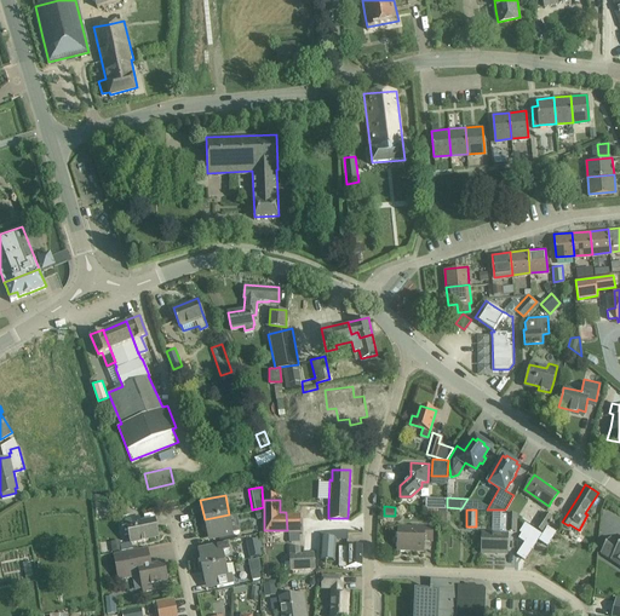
[(545,510),(535,524),(543,529),(552,516),(545,510)]
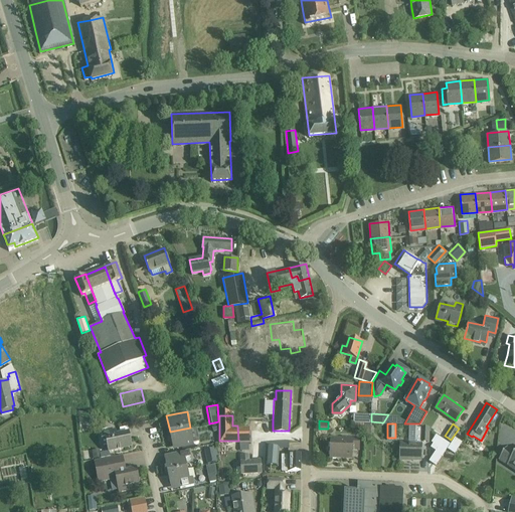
[(421,427),(415,425),(410,424),(410,431),(415,431),(414,442),(400,441),(400,448),(400,458),(421,459),(421,441),(428,441),(430,431),(430,425),(421,425),(421,427)]
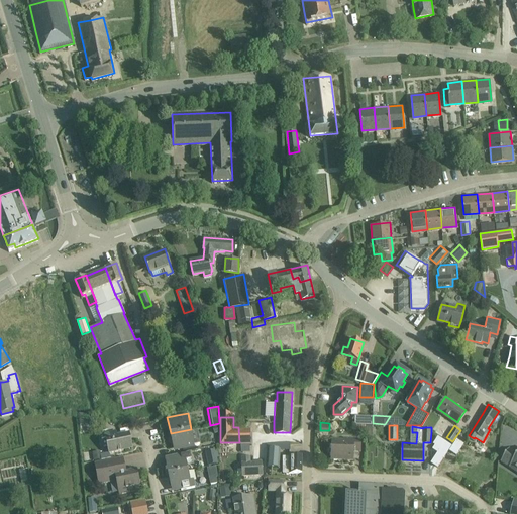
[(102,440),(106,439),(109,451),(132,446),(129,434),(117,436),(115,429),(101,431),(102,440)]
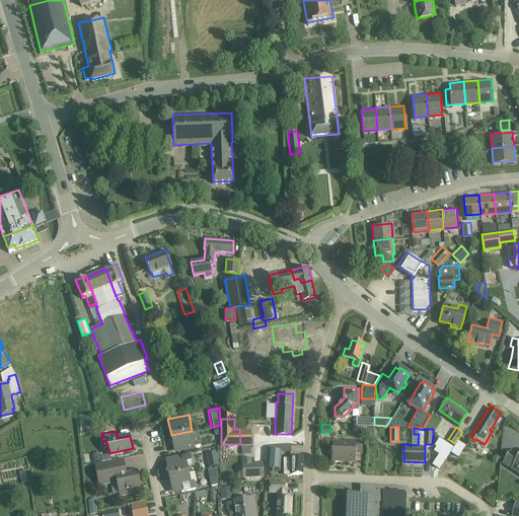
[(192,431),(171,435),(174,451),(184,449),(196,446),(192,431)]
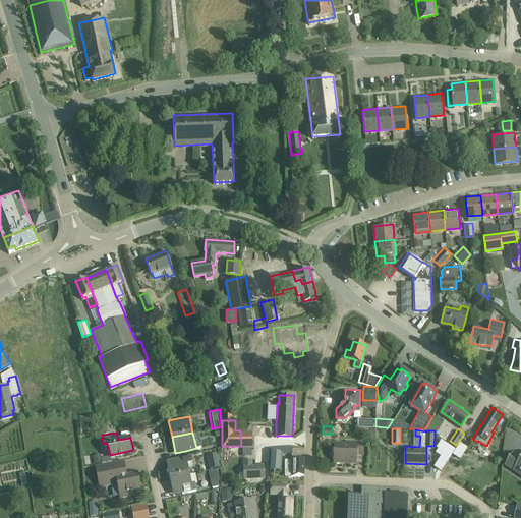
[(441,469),(455,448),(442,439),(437,446),(439,447),(436,451),(441,454),(435,465),(441,469)]
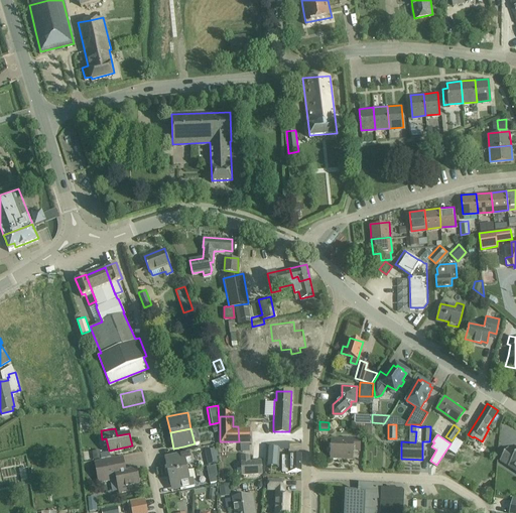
[(343,437),(332,437),(331,456),(353,457),(353,449),(360,449),(360,438),(360,435),(343,435),(343,437)]
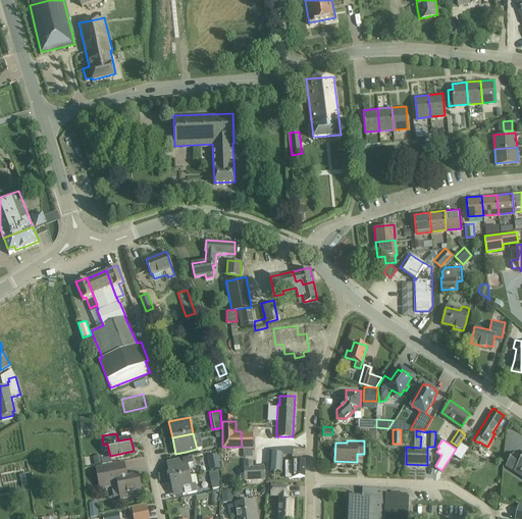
[(269,470),(275,471),(281,471),(282,462),(283,452),(270,451),(270,452),(269,470)]
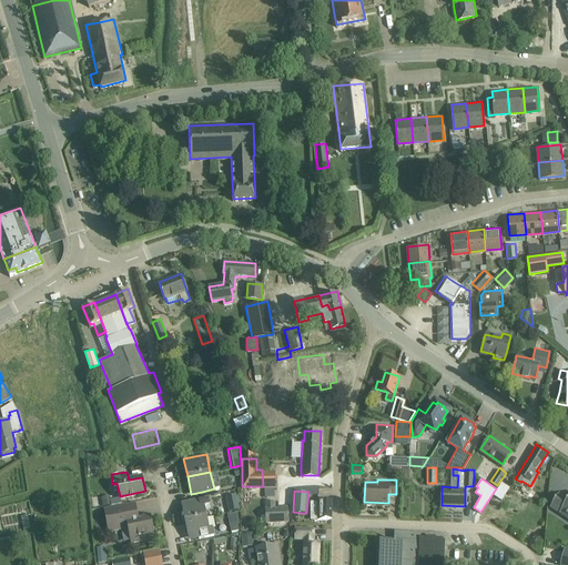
[(551,505),(567,516),(567,497),(567,498),(559,493),(560,492),(559,491),(549,506),(550,506),(551,505)]
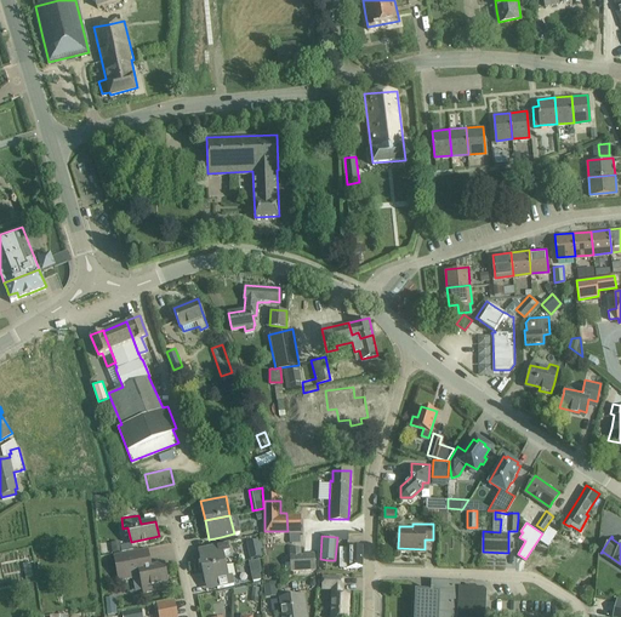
[(261,537),(246,540),(250,556),(262,554),(261,547),(262,547),(261,537)]
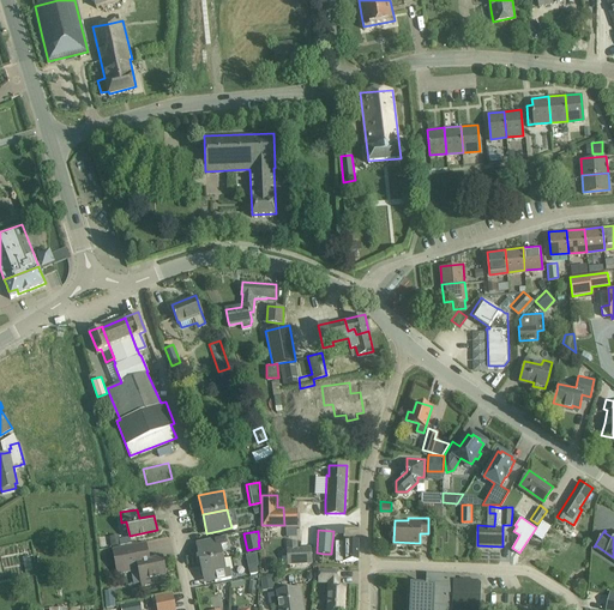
[(110,544),(121,543),(120,536),(118,533),(109,535),(110,544)]
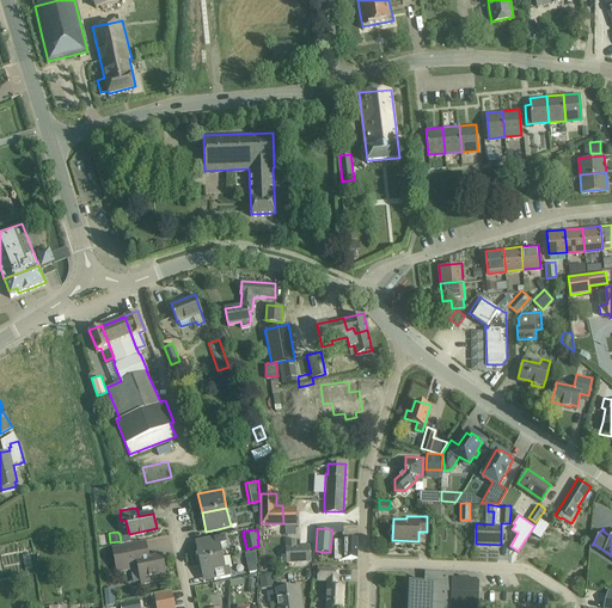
[(225,533),(207,536),(195,539),(200,559),(222,554),(221,545),(227,542),(225,533)]
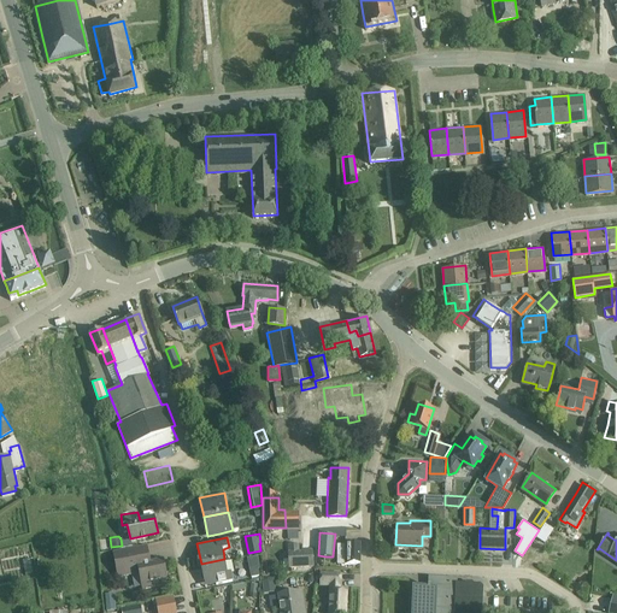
[(298,542),(288,542),(289,550),(288,550),(289,565),(313,564),(312,549),(299,549),(298,542)]
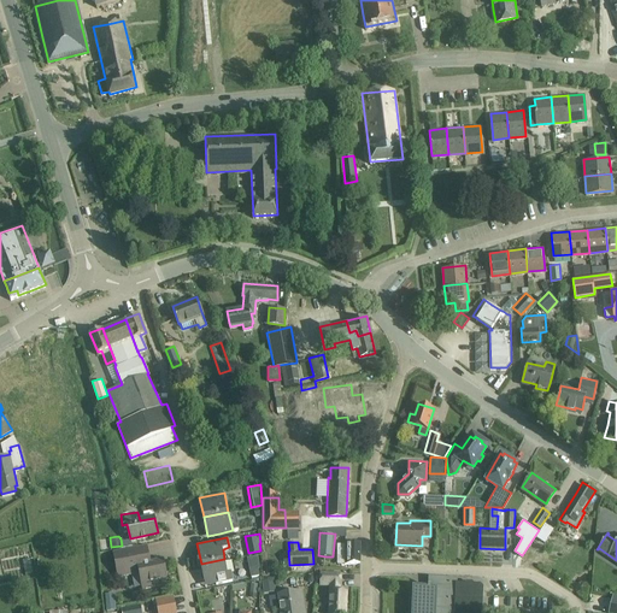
[(345,542),(338,542),(338,552),(346,552),(346,561),(360,561),(359,542),(345,542)]
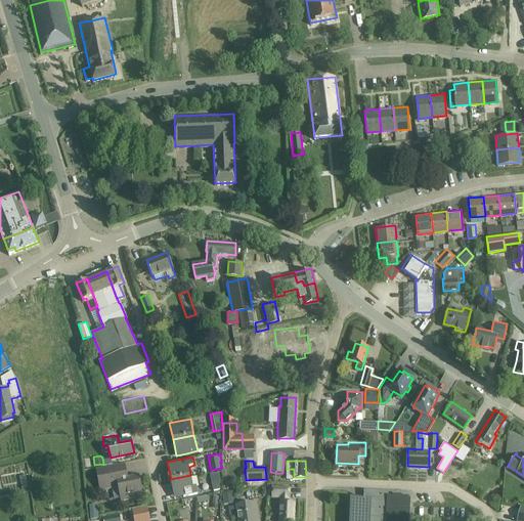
[(97,468),(96,468),(100,489),(119,485),(121,498),(127,497),(137,495),(136,493),(135,489),(141,487),(138,474),(128,476),(127,476),(126,469),(126,468),(125,463),(124,462),(124,463),(120,463),(116,464),(110,465),(97,468)]
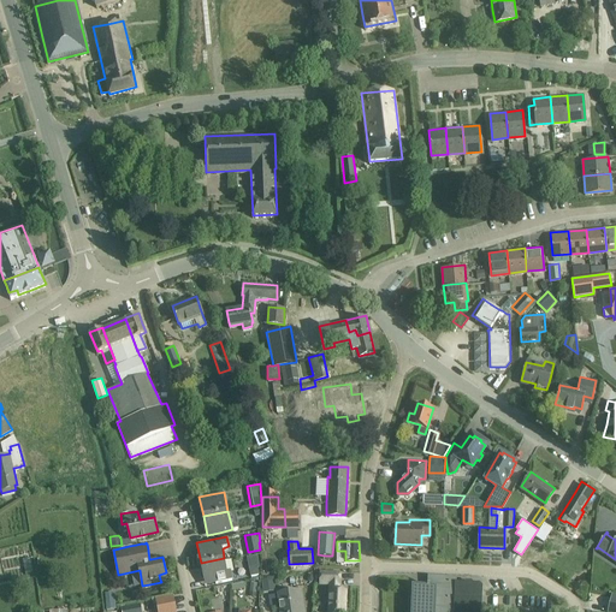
[(252,574),(262,571),(259,552),(249,554),(252,574)]
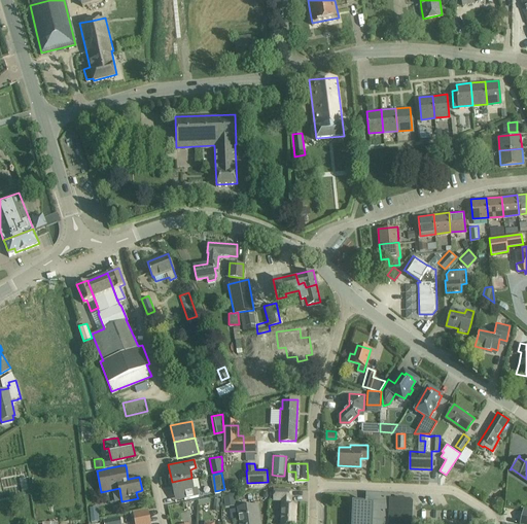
[(26,476),(20,477),(22,489),(28,488),(26,476)]
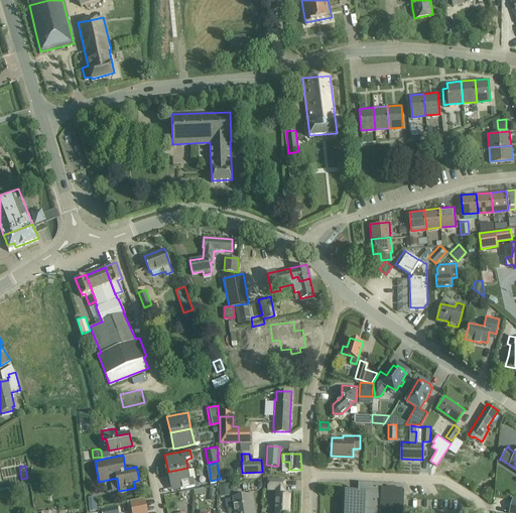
[(168,472),(171,489),(191,485),(196,484),(194,477),(189,478),(187,468),(168,472)]
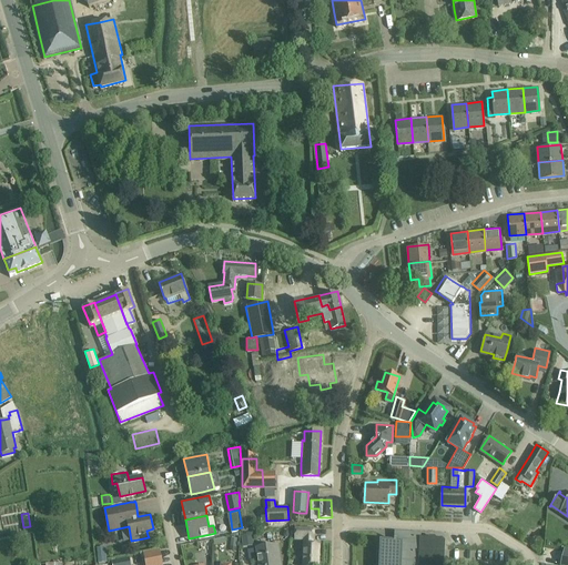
[(295,537),(304,537),(302,564),(317,564),(320,544),(313,544),(313,538),(314,527),(295,526),(295,537)]
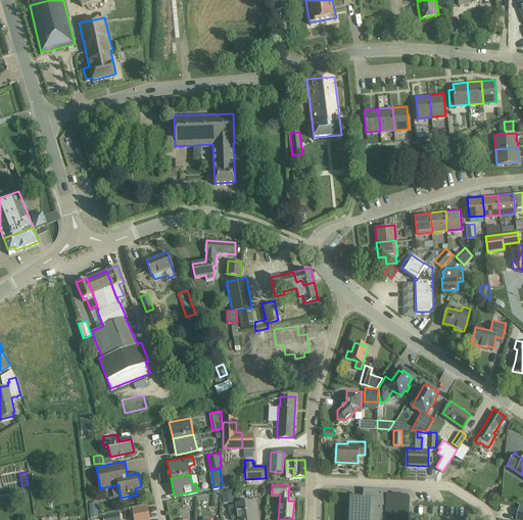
[(408,519),(409,513),(410,503),(410,497),(408,494),(401,493),(400,492),(395,492),(394,493),(387,493),(387,488),(382,488),(364,487),(364,497),(363,495),(363,497),(350,497),(349,519),(408,519)]
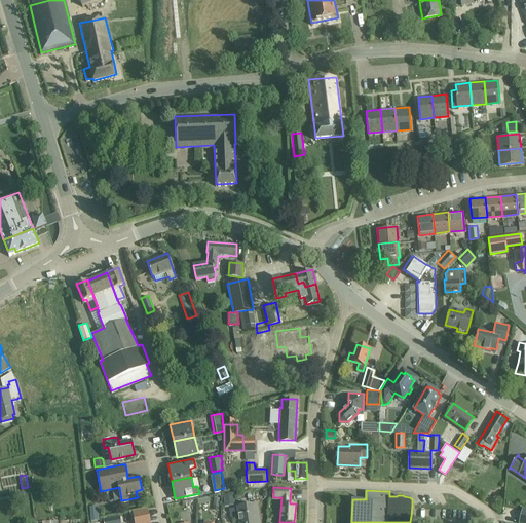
[(233,491),(223,493),(225,505),(235,502),(233,491)]
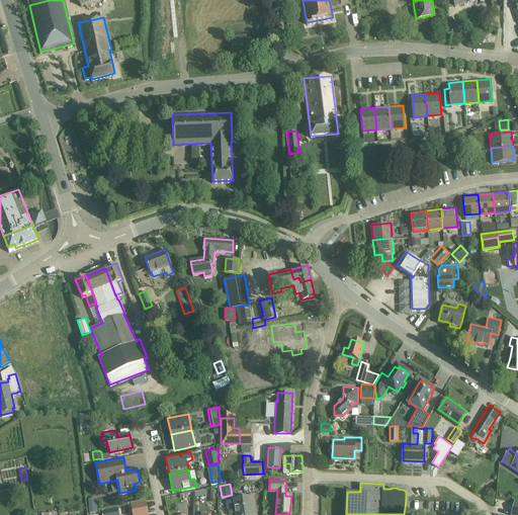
[(253,514),(256,514),(253,495),(243,497),(234,498),(236,514),(253,514)]
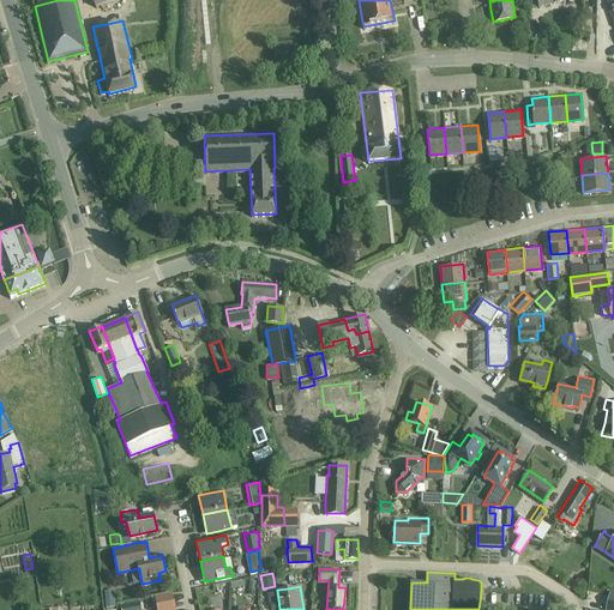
[(114,589),(104,589),(107,607),(116,605),(114,589)]
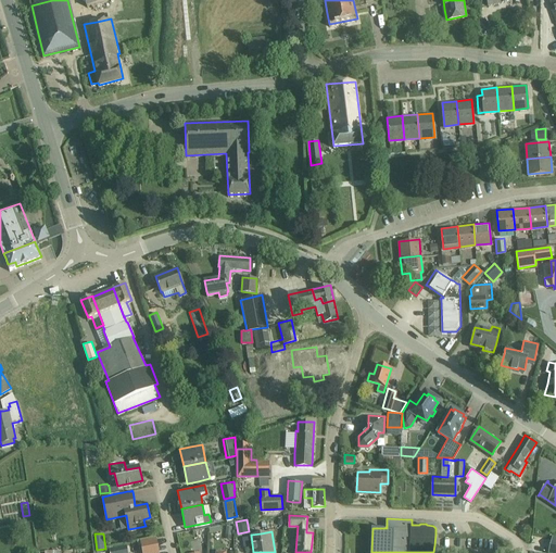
[(155,536),(137,540),(138,541),(141,552),(156,552),(159,552),(156,545),(155,538),(155,536)]
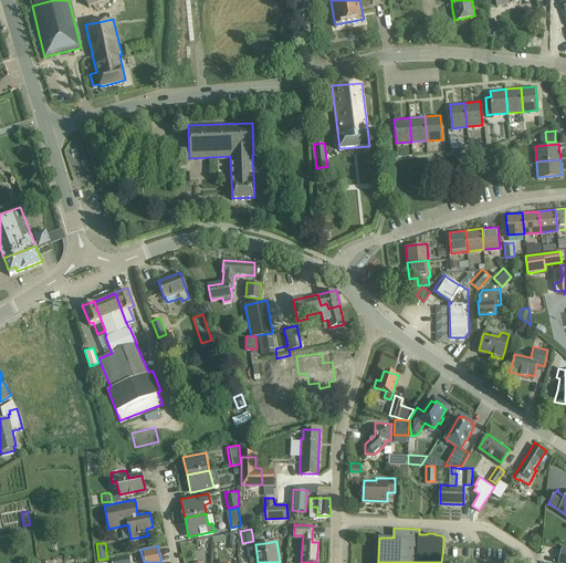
[(112,556),(113,562),(130,562),(129,553),(112,556)]
